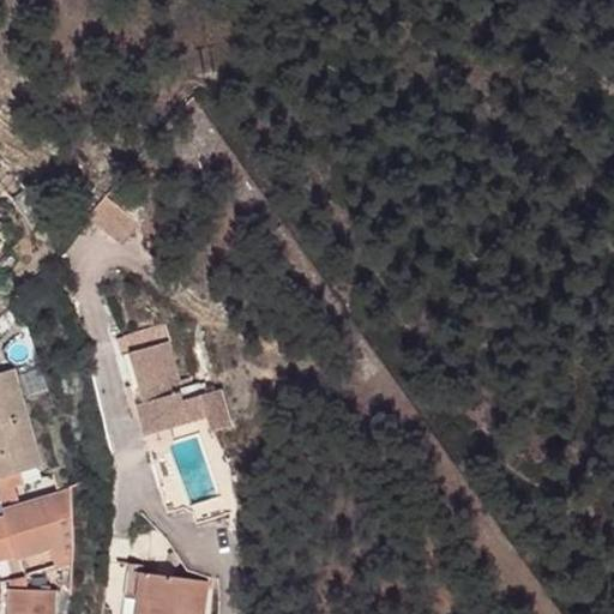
[(110,199),(92,218),(125,248),(143,229),(110,199)]
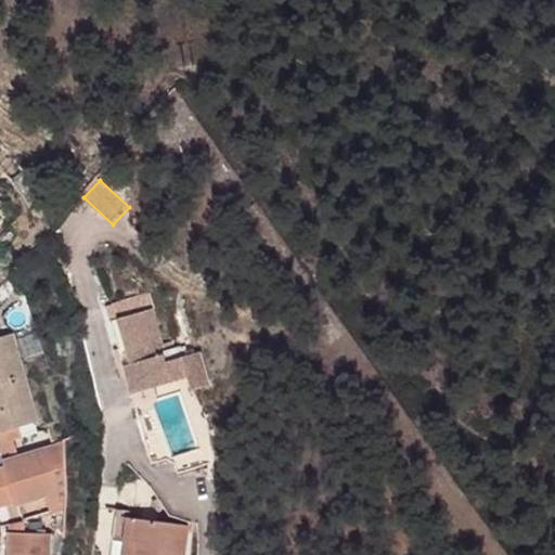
[(112,320),(141,420),(159,413),(156,403),(152,389),(173,384),(152,308),(112,320)]
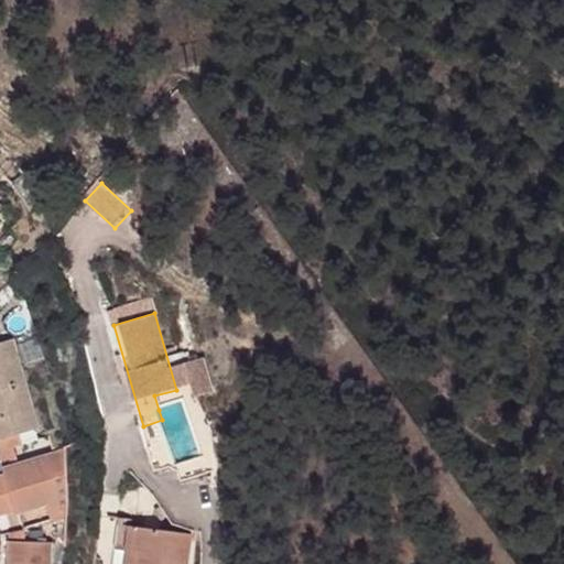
[(12,339),(0,343),(0,440),(4,440),(7,449),(30,443),(26,432),(39,429),(12,339)]
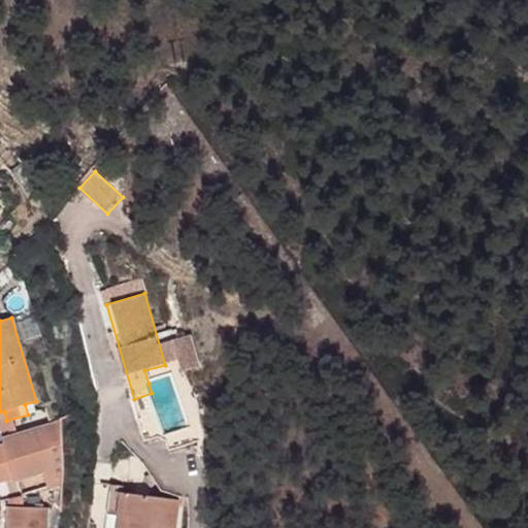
[(152,393),(134,399),(145,440),(160,436),(167,440),(166,435),(152,393)]
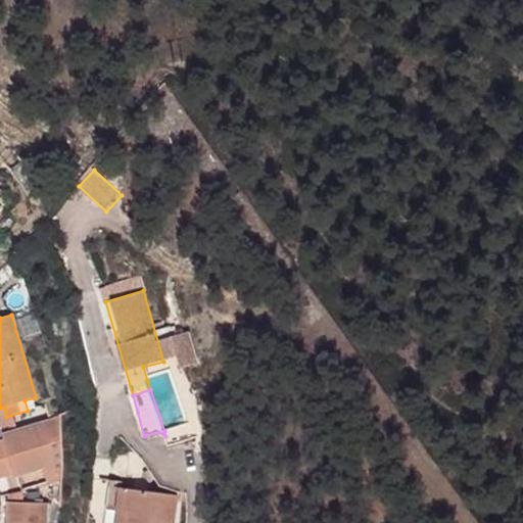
[(6,439),(16,472),(47,463),(53,482),(65,479),(61,418),(19,430),(16,420),(3,423),(6,434),(4,434),(6,439)]
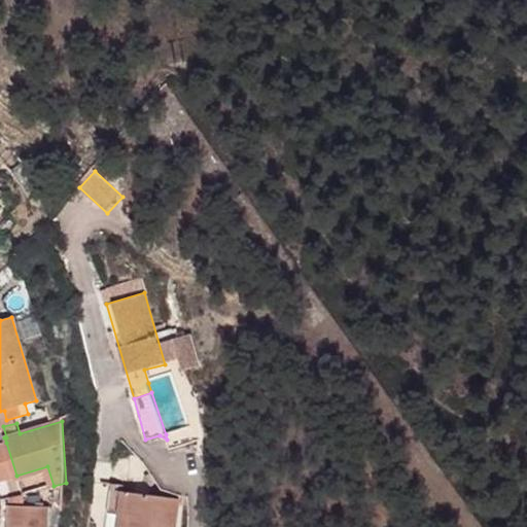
[(6,443),(0,445),(0,481),(16,476),(6,443)]
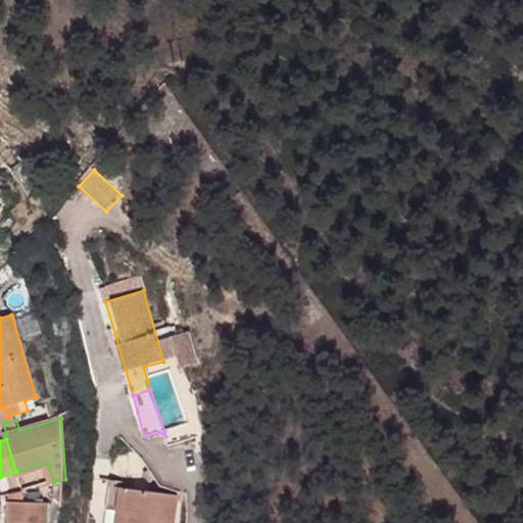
[(18,474),(24,490),(28,489),(34,487),(29,471),(18,474)]
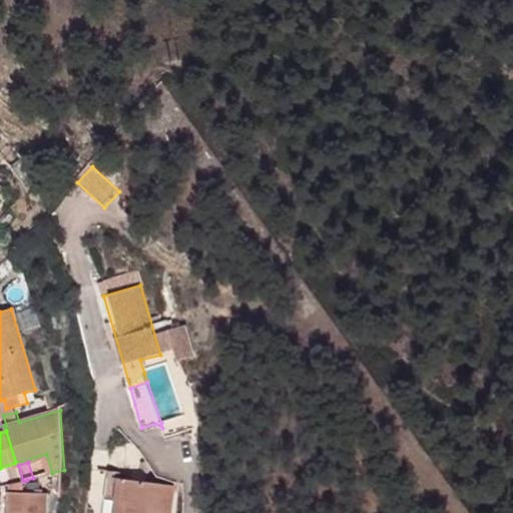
[(0,475),(18,470),(16,463),(0,468),(0,475)]
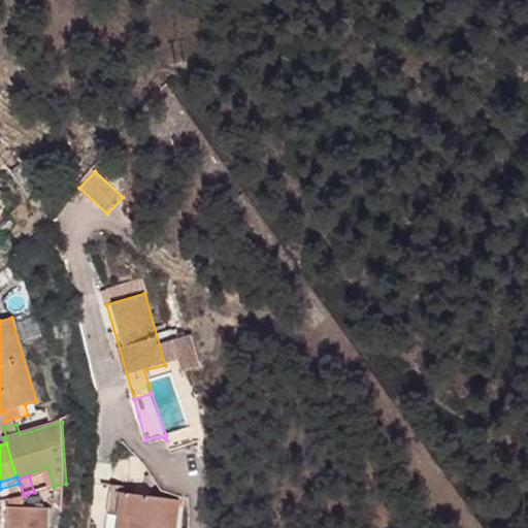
[(109,514),(120,515),(130,516),(128,527),(174,527),(178,500),(111,492),(109,514)]
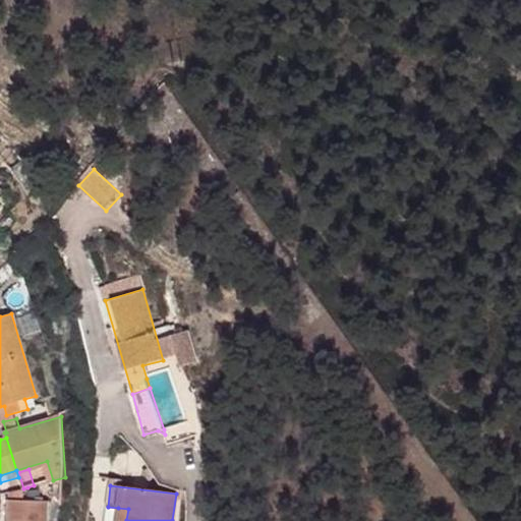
[(27,487),(23,488),(12,491),(10,520),(48,520),(49,501),(26,499),(27,487)]
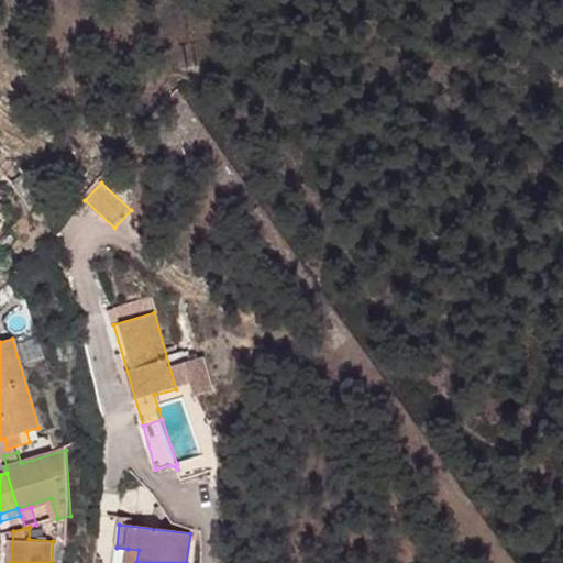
[(136,562),(139,550),(128,549),(125,562),(136,562)]
